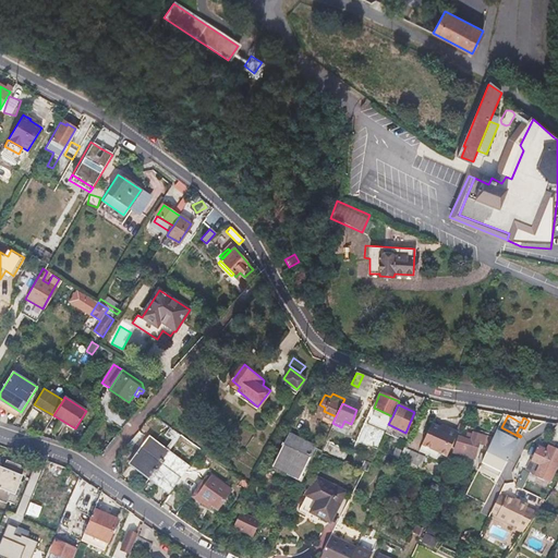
[(448,428),(446,431),(439,428),(431,424),(421,446),(439,453),(447,457),(458,433),(448,428)]
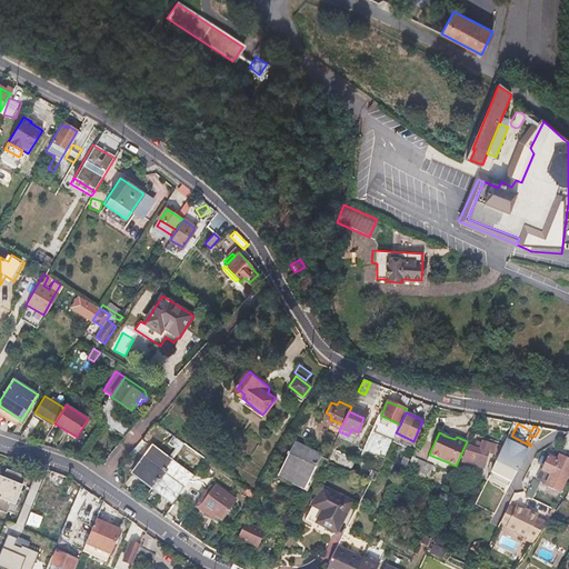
[(493,456),(498,457),(502,445),(498,443),(497,446),(483,441),(482,443),(478,442),(477,448),(469,446),(463,461),(483,468),(489,452),(495,455),(493,456)]
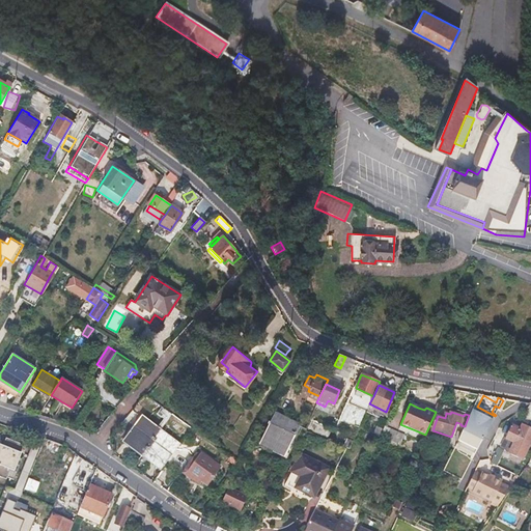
[(297,425),(284,419),(273,413),(257,442),(282,454),(297,425)]
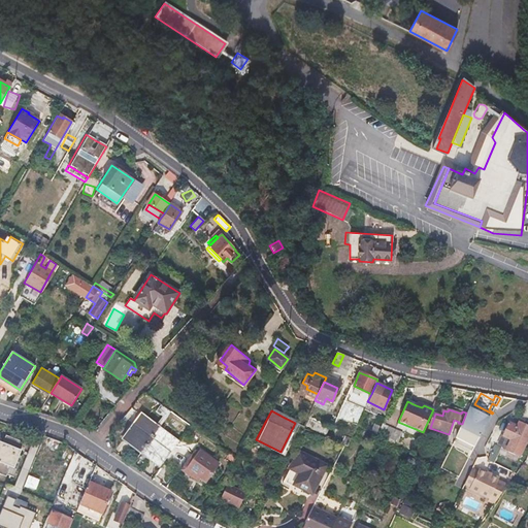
[(163,434),(165,432),(143,416),(128,438),(150,455),(163,434)]
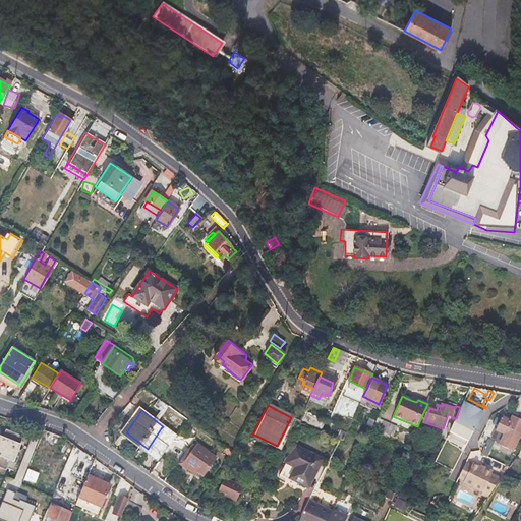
[(460,428),(472,431),(477,415),(462,410),(460,420),(462,420),(460,428)]
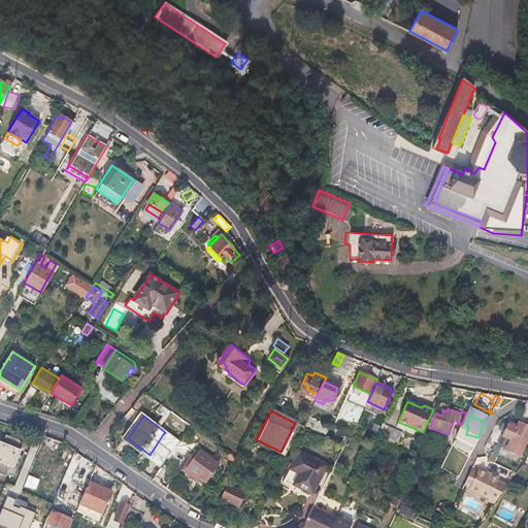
[(414,435),(416,429),(398,422),(396,427),(414,435)]
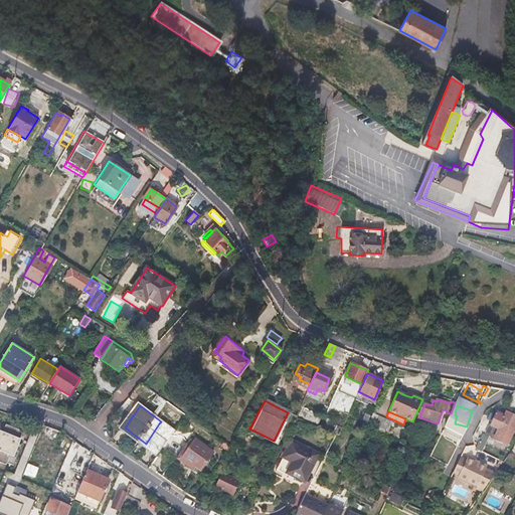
[(505,416),(501,414),(497,412),(491,425),(498,428),(494,440),(507,445),(514,427),(514,415),(507,412),(505,416)]
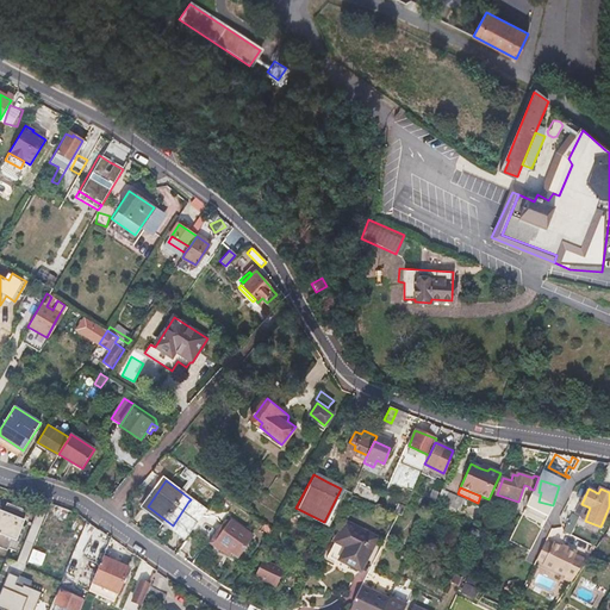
[(461,508),(462,504),(465,500),(448,493),(444,500),(461,508)]
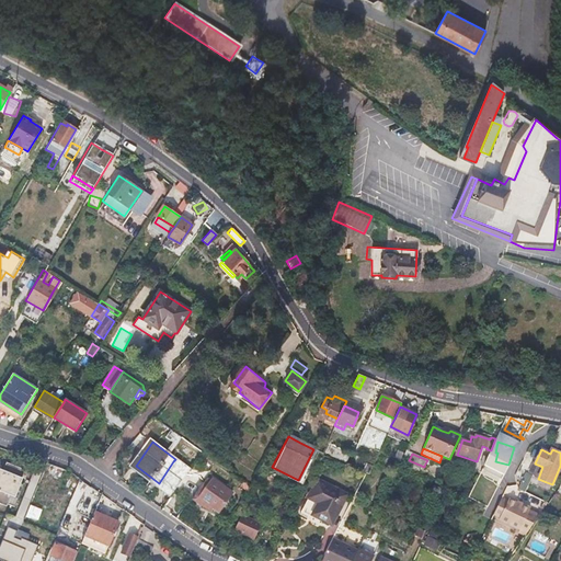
[(172,494),(180,482),(187,471),(173,461),(159,483),(158,485),(172,494)]
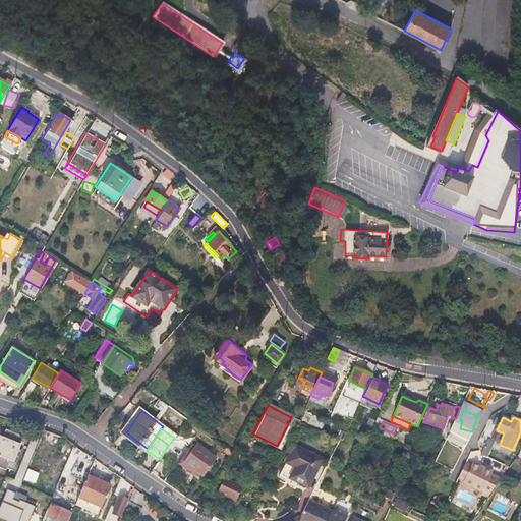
[(345,433),(342,431),(339,430),(336,437),(343,440),(345,433)]
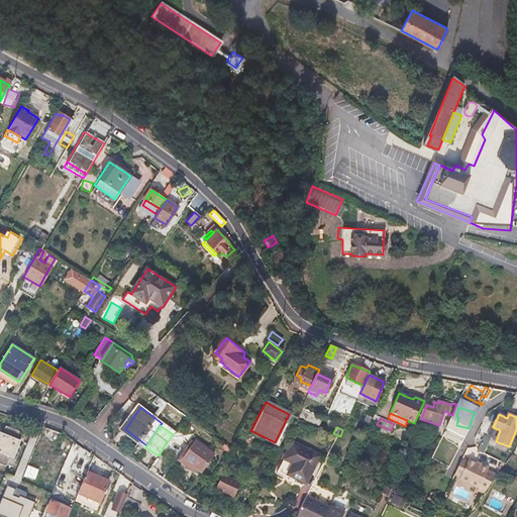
[(0,462),(3,463),(16,431),(7,428),(1,443),(0,442),(0,462)]
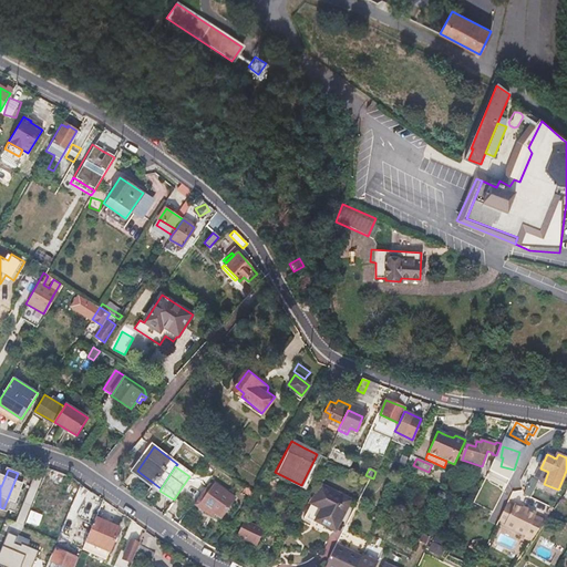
[(538,474),(538,473),(534,471),(526,495),(533,497),(540,475),(538,474)]
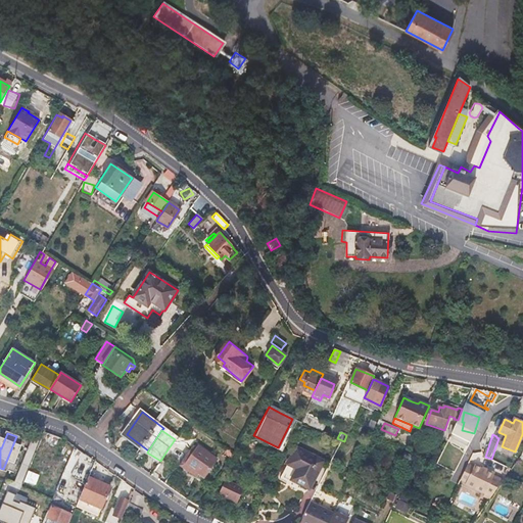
[(21,438),(16,436),(3,469),(15,475),(24,454),(17,450),(21,438)]
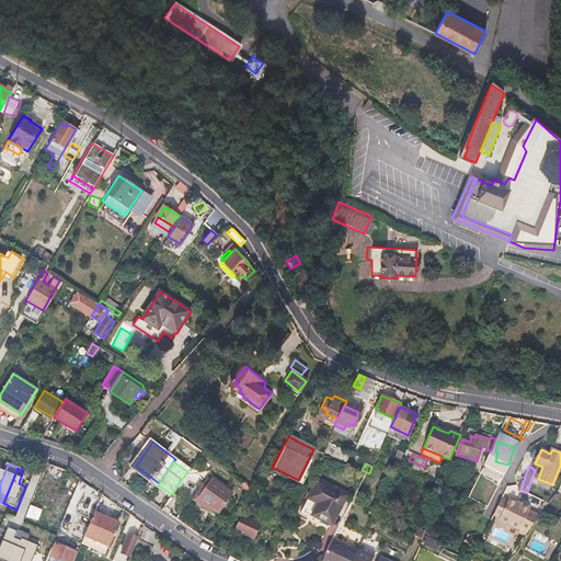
[(236,484),(239,479),(230,473),(226,479),(236,484)]
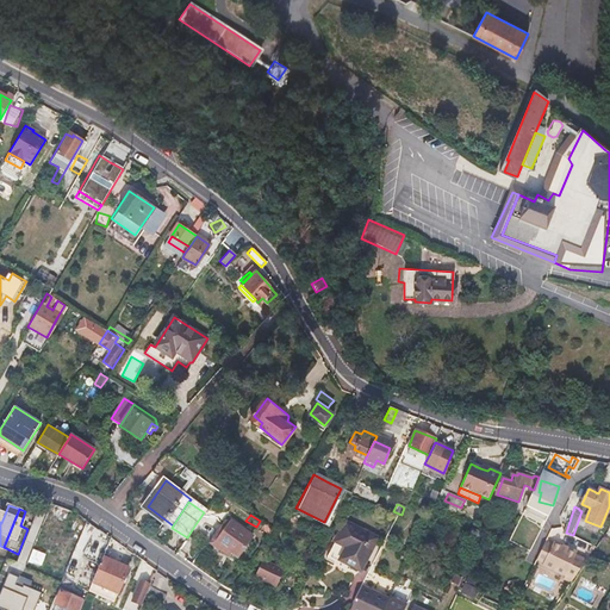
[(237,556),(244,546),(251,535),(229,521),(215,542),(237,556)]
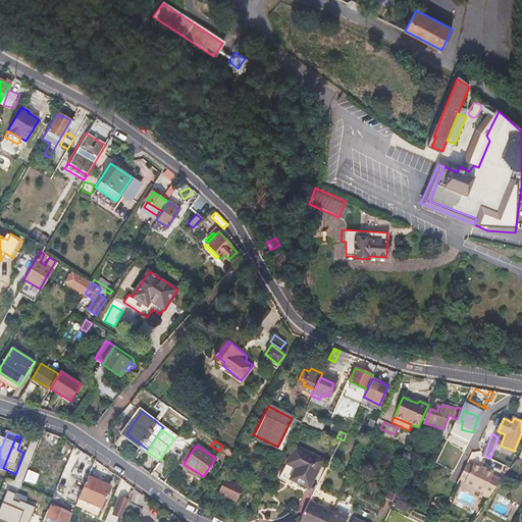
[(288,458),(282,466),(278,475),(298,485),(299,484),(308,488),(321,460),(291,446),(284,457),(288,458)]
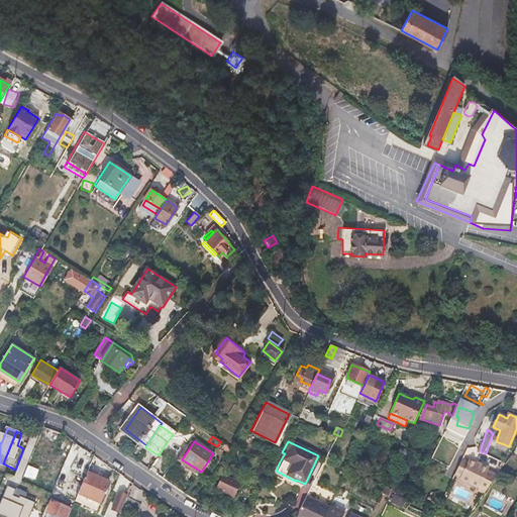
[(65,463),(69,466),(73,467),(78,454),(71,452),(65,463)]
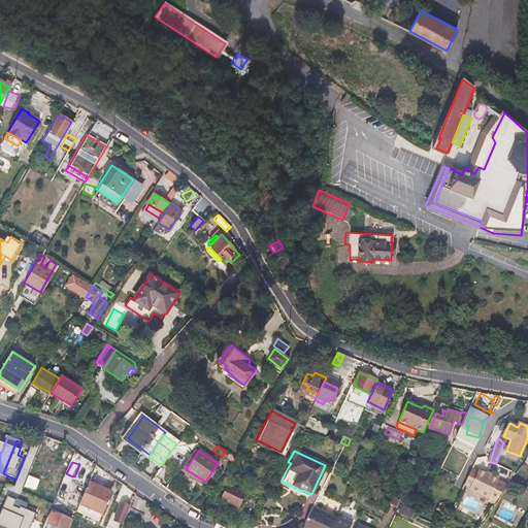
[(491,499),(500,479),(493,475),(492,476),(481,470),(471,490),(491,499)]
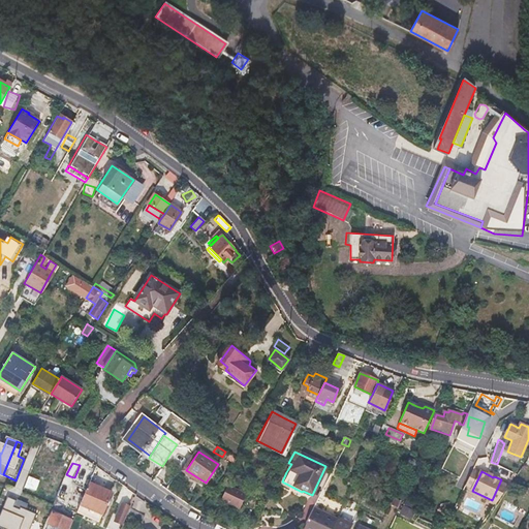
[(81,506),(92,511),(103,516),(113,494),(107,492),(90,484),(81,506)]
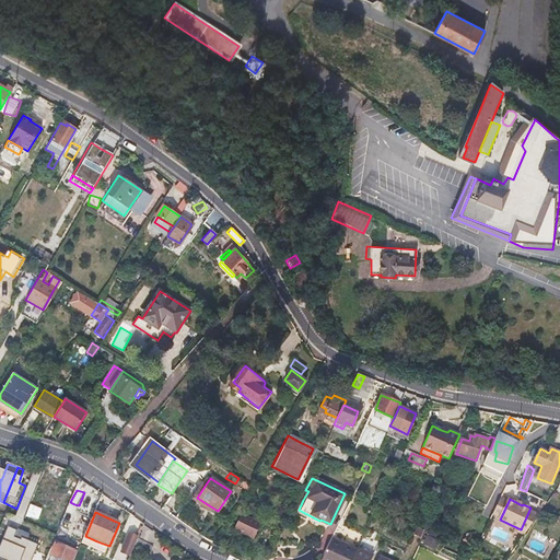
[(242,514),(234,529),(254,538),(261,523),(242,514)]
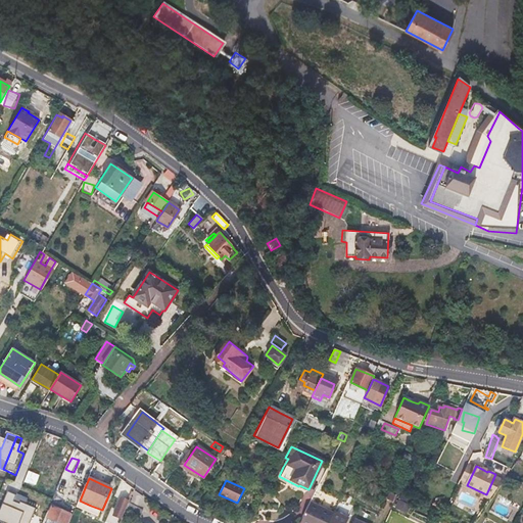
[(0,520),(7,522),(31,522),(38,508),(27,504),(29,498),(9,490),(0,513),(0,520)]
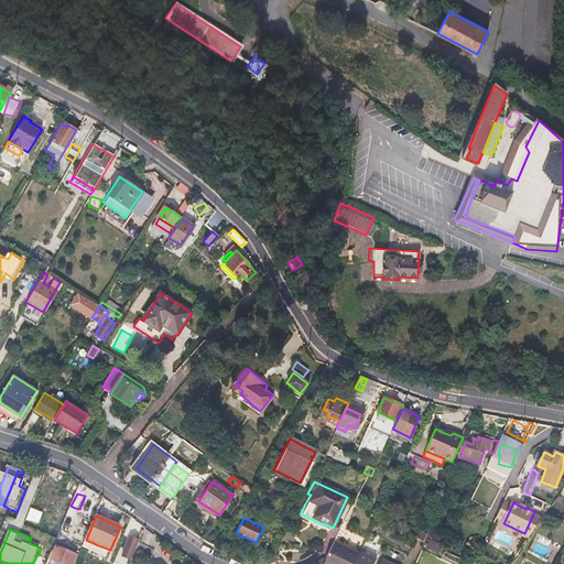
[(137,539),(130,535),(122,555),(131,559),(137,546),(139,540),(137,539)]
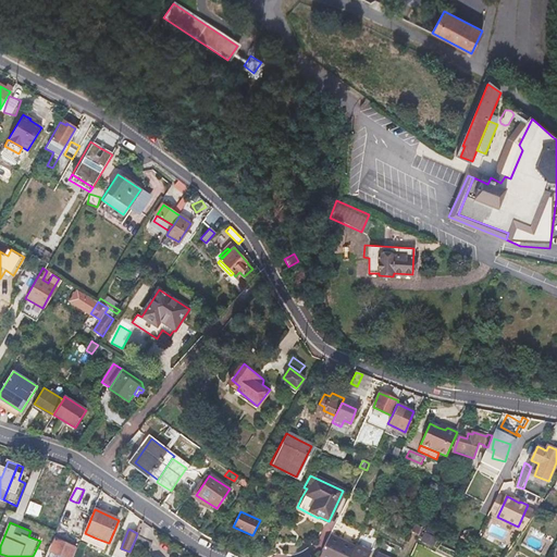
[(151,546),(152,543),(153,540),(137,533),(135,540),(151,546)]
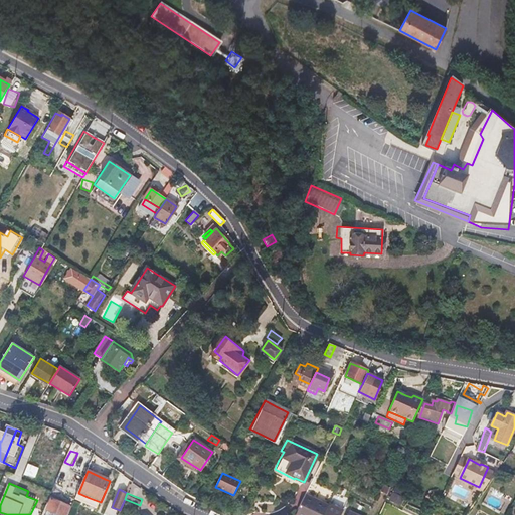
[(402,506),(404,503),(405,500),(392,494),(389,500),(402,506)]
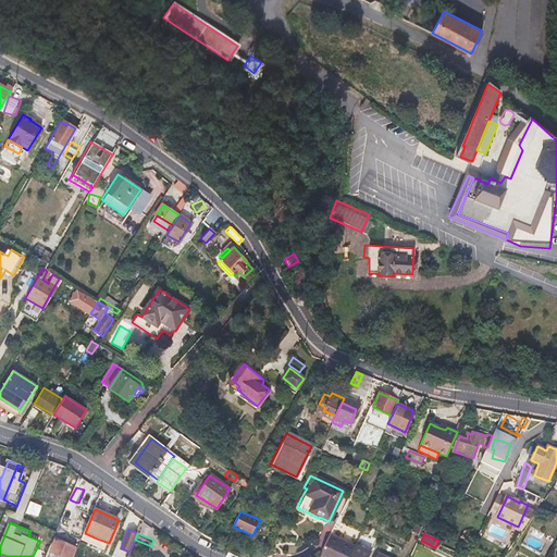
[(351,556),(353,556),(356,548),(330,536),(319,556),(351,556)]
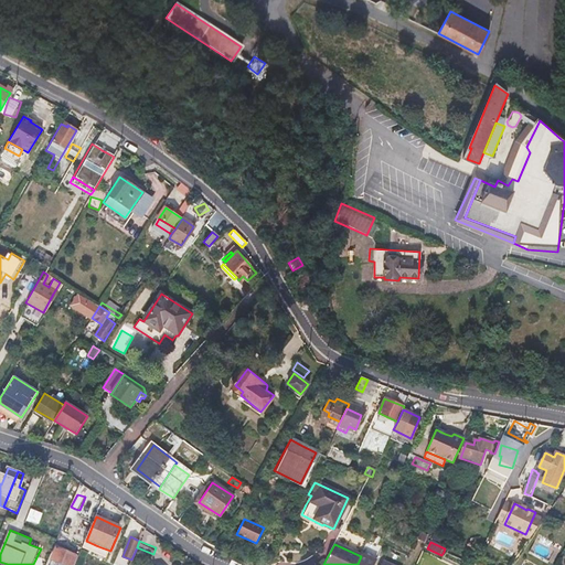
[(61,564),(72,564),(74,563),(75,556),(55,551),(52,562),(61,564)]
